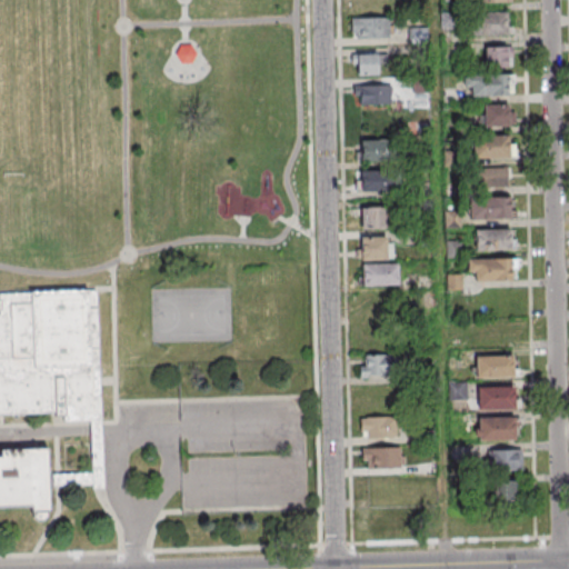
[(393,0),(351,0),(351,13),(393,13),(393,0)]
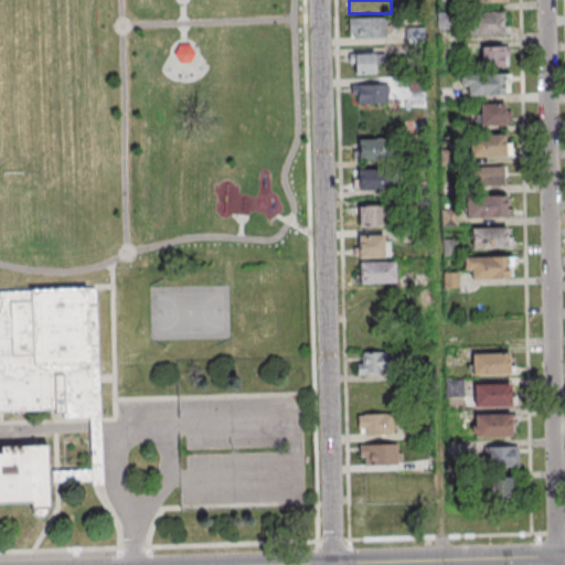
[(501,14),(464,16),(464,36),(502,35),(501,14)]
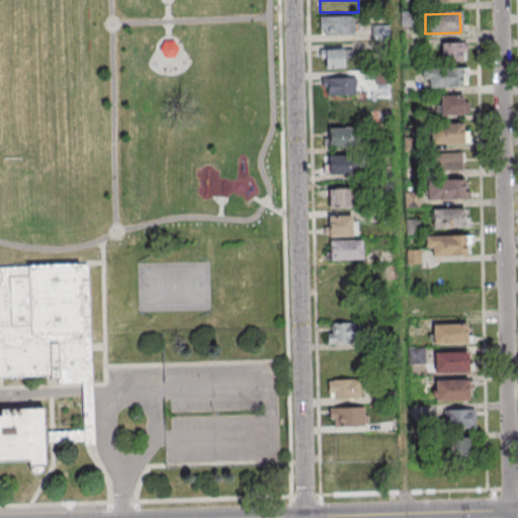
[(354,16),(320,16),(320,34),(354,34),(354,16)]
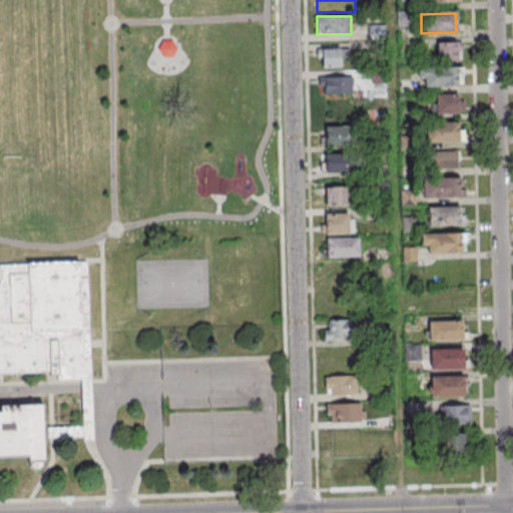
[(161,40),(171,40),(176,48),(171,56),(162,56),(156,48),(161,40)]
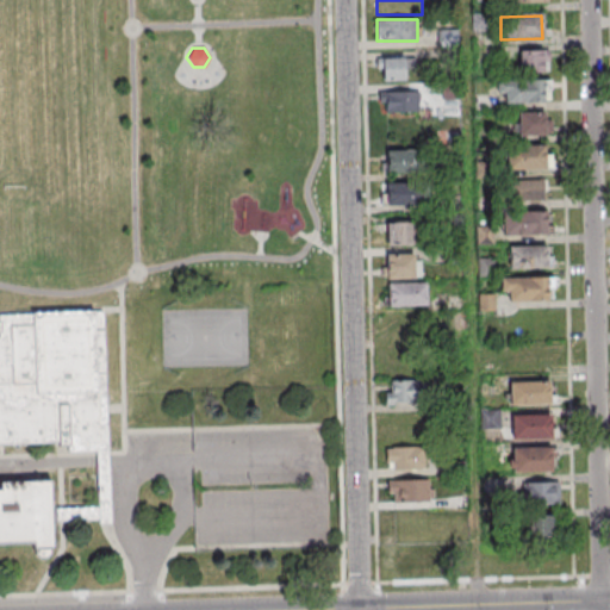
[(520,49),(520,73),(548,73),(548,49),(520,49)]
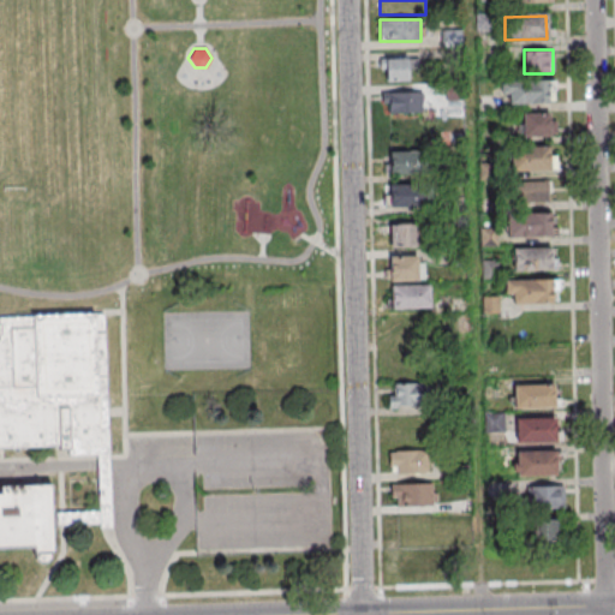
[(408,81),(408,57),(380,57),(380,81),(408,81)]
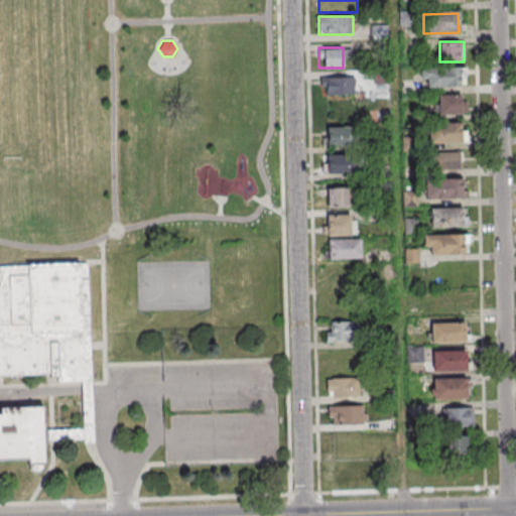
[(465,67),(420,67),(420,87),(465,87),(465,67)]
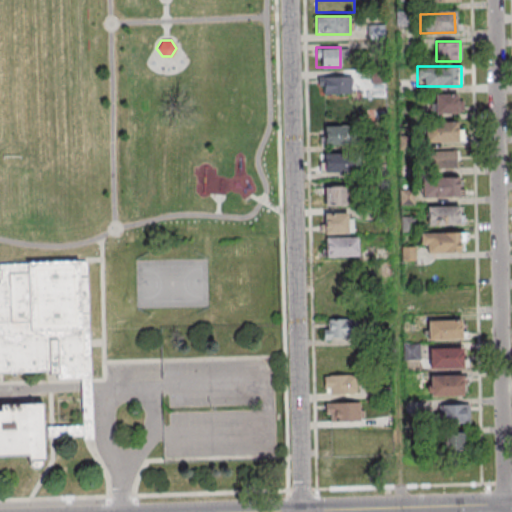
[(352,76),(318,76),(318,93),(352,93),(352,76)]
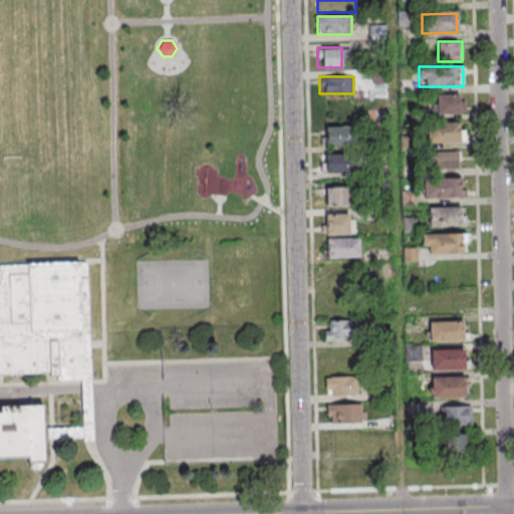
[(460,94),(434,94),(434,114),(460,114),(460,94)]
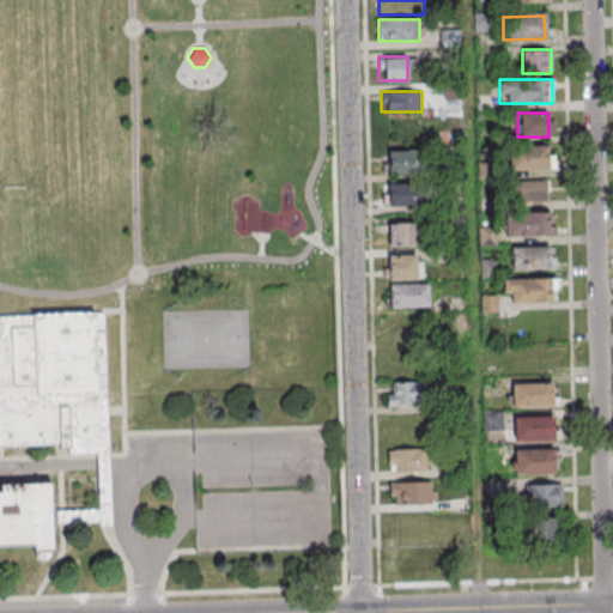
[(510,145),(510,171),(552,171),(552,145),(510,145)]
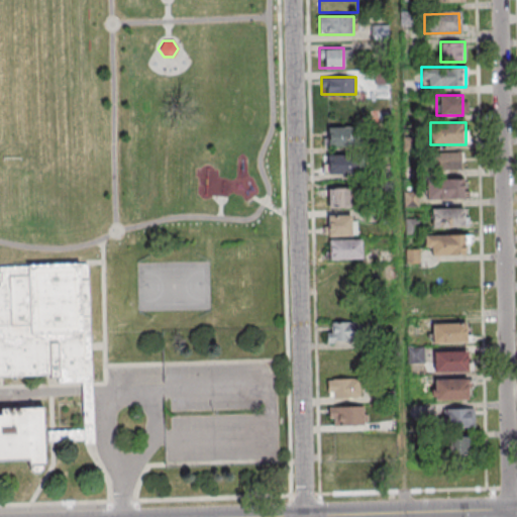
[(354,146),(354,126),(325,126),(325,146),(354,146)]
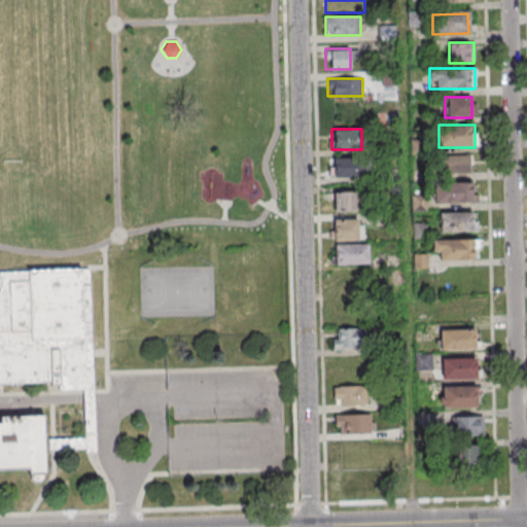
[(469,154),(441,154),(441,173),(469,173),(469,154)]
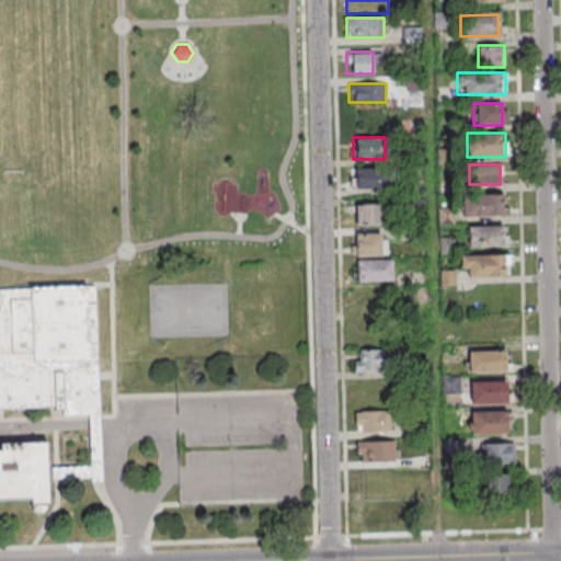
[(385,189),(385,168),(353,168),(353,189),(385,189)]
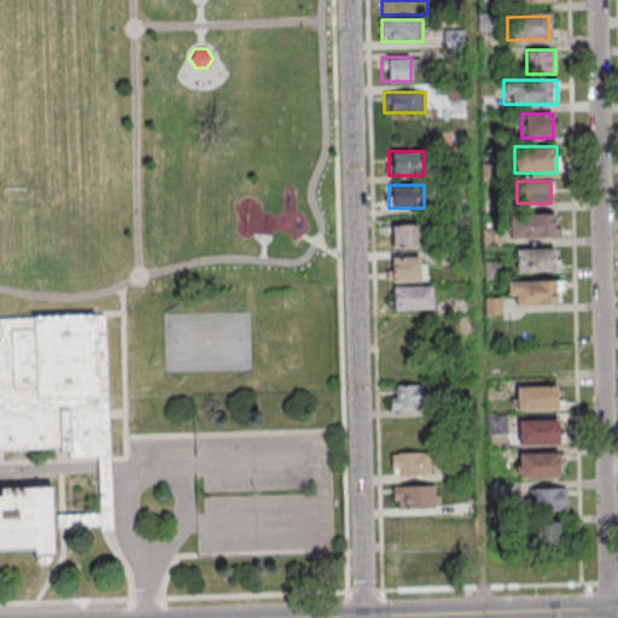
[(554,214),(509,214),(509,238),(554,238),(554,214)]
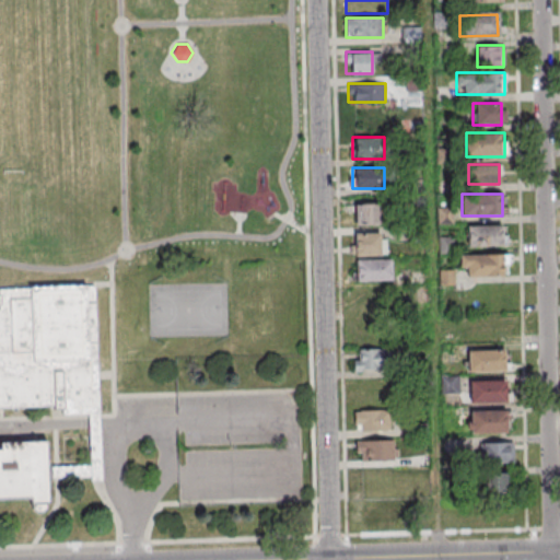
[(380,203),(354,203),(354,224),(380,224),(380,203)]
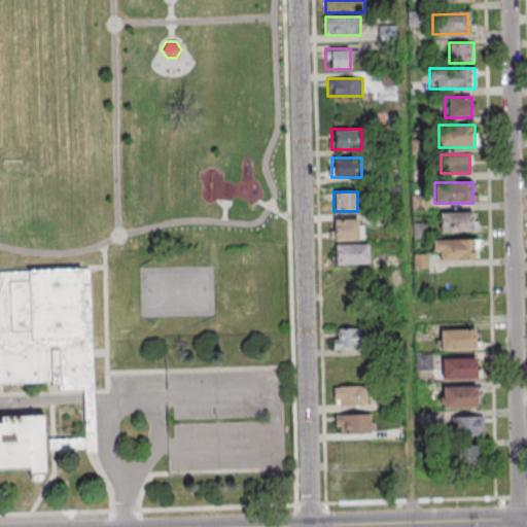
[(476,232),(476,212),(441,212),(441,232),(476,232)]
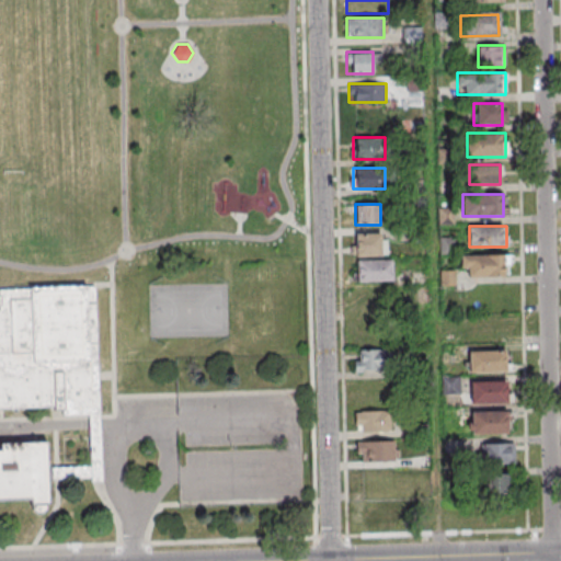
[(387,255),(387,232),(354,232),(354,255),(387,255)]
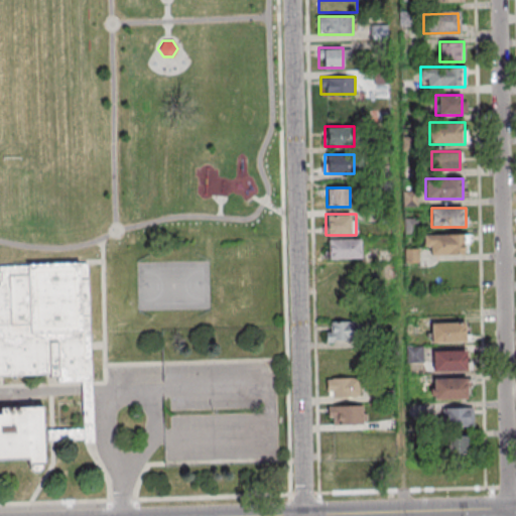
[(468,234),(425,234),(425,255),(468,255),(468,234)]
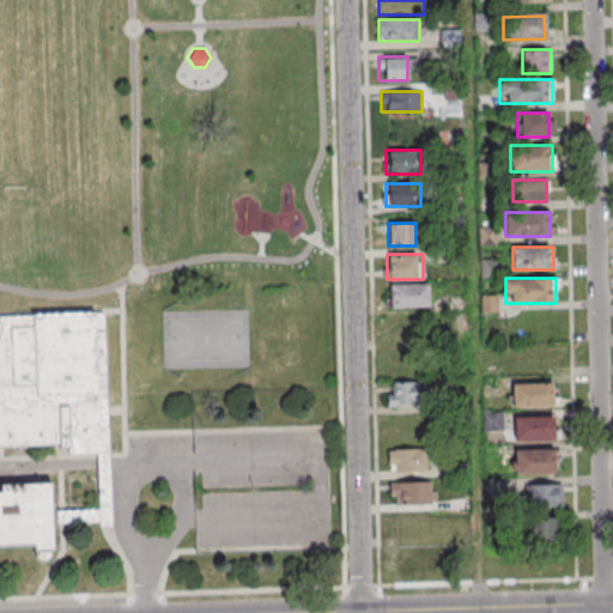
[(428,308),(428,284),(390,284),(390,308),(428,308)]
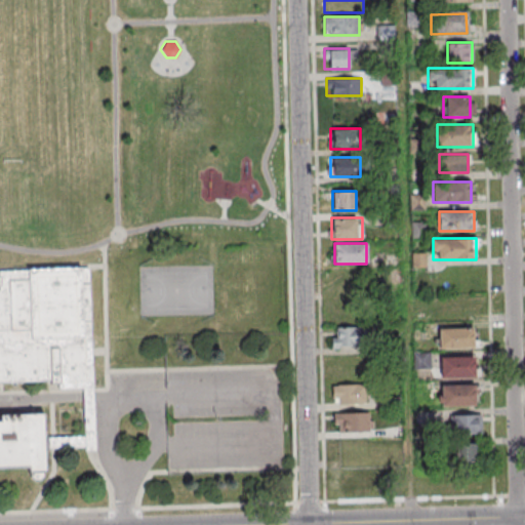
[(0,292),(1,292),(0,274),(87,270),(90,350),(91,390),(93,449),(86,450),(86,445),(45,446),(46,474),(44,474),(44,477),(41,481),(35,481),(31,478),(31,475),(29,475),(29,469),(0,470),(0,292)]
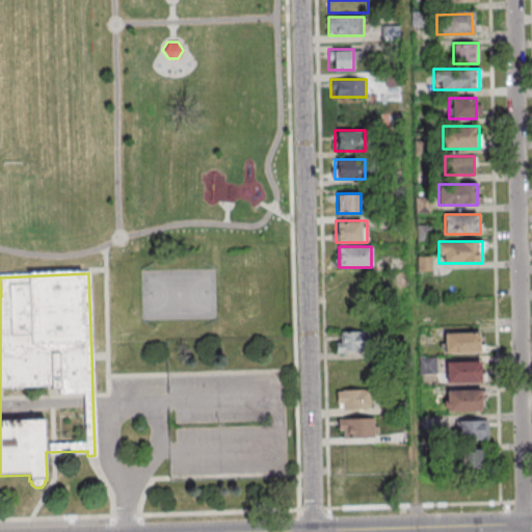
[(335,331),(335,351),(373,351),(373,331),(335,331)]
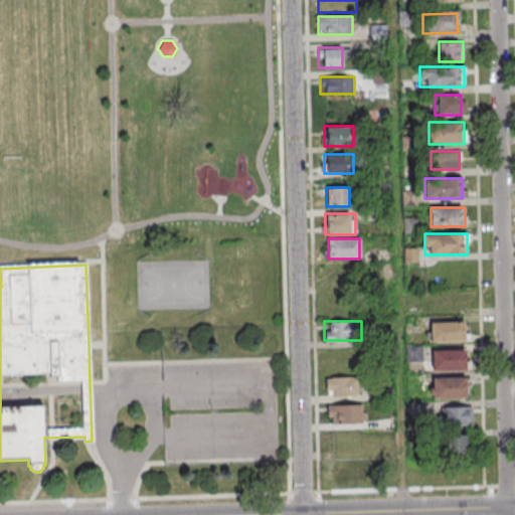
[(468,341),(468,322),(431,322),(431,341),(468,341)]
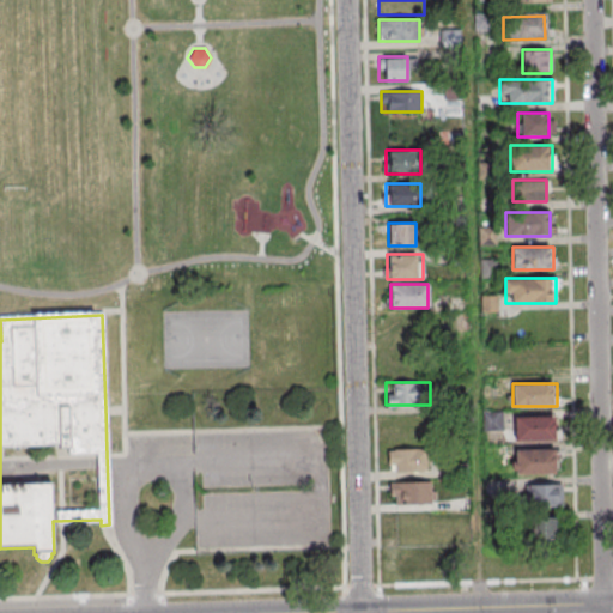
[(501,417),(489,417),(489,428),(499,428),(501,417)]
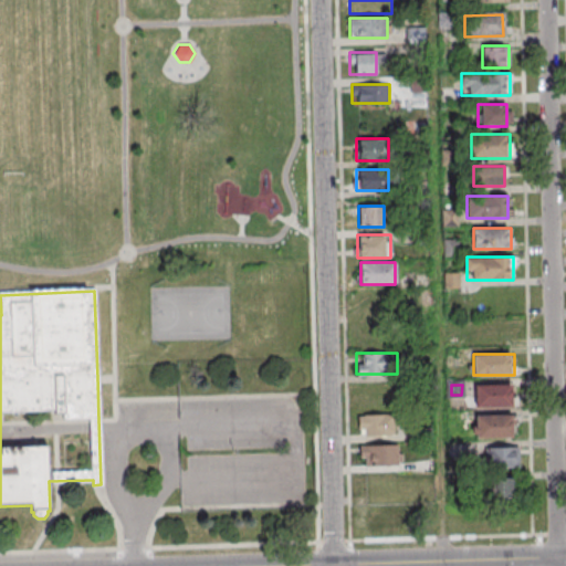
[(471,385),(471,406),(513,406),(513,385),(471,385)]
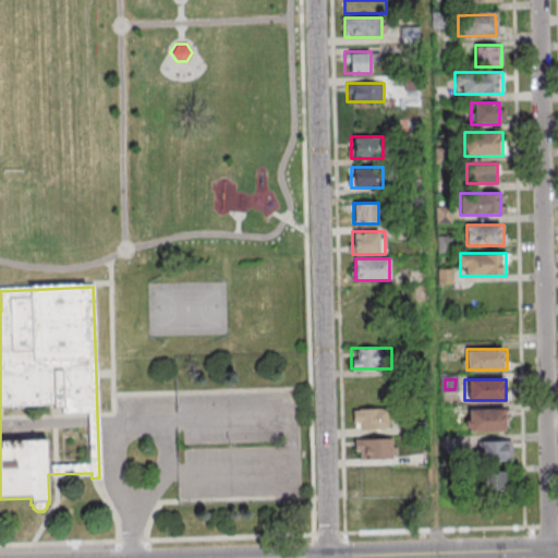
[(353,409),(353,428),(389,428),(389,409),(353,409)]
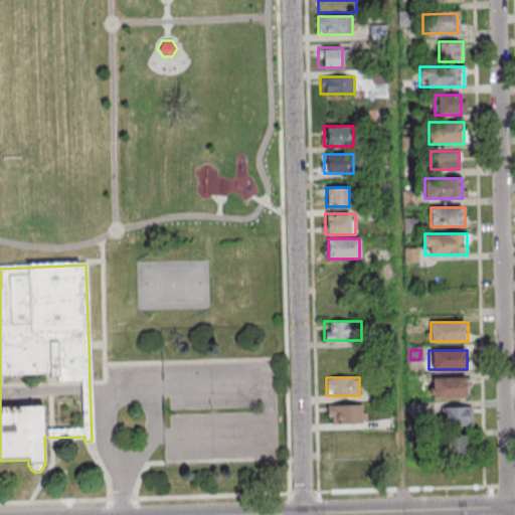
[(466,397),(466,377),(432,377),(432,397),(466,397)]
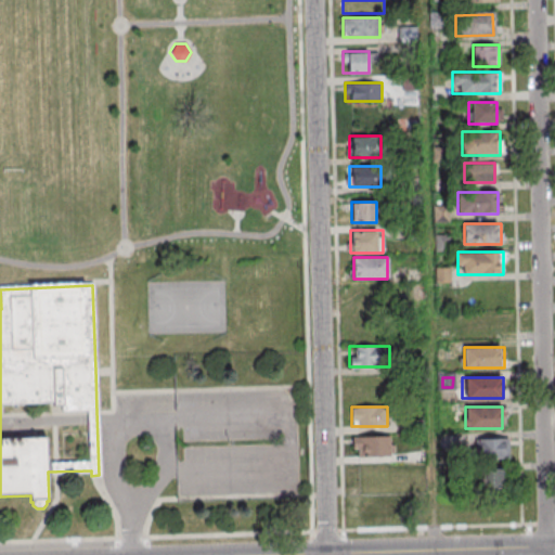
[(353,436),(353,455),(394,455),(394,436),(353,436)]
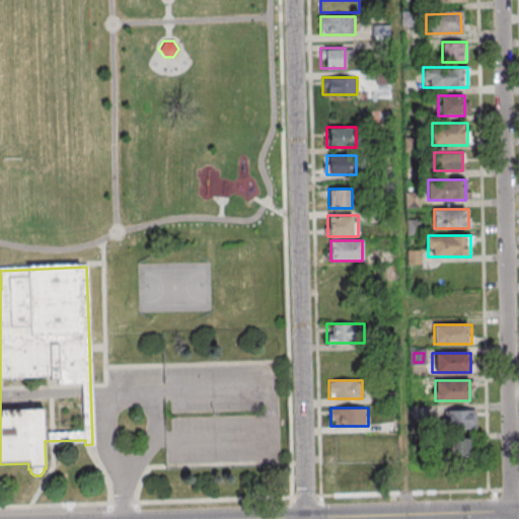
[(475,411),(443,411),(443,418),(446,418),(446,428),(475,428),(475,411)]
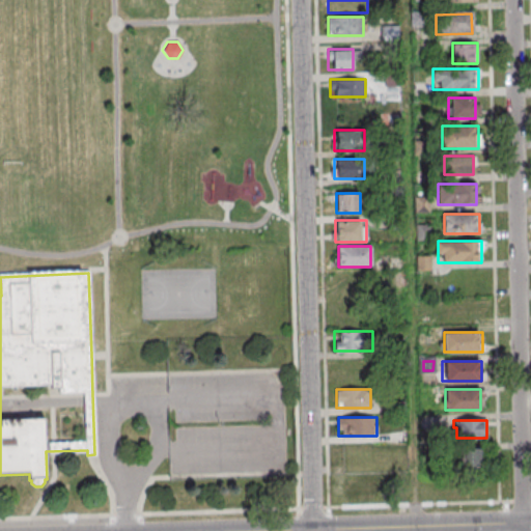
[(481,448),(460,448),(460,471),(481,471),(481,448)]
